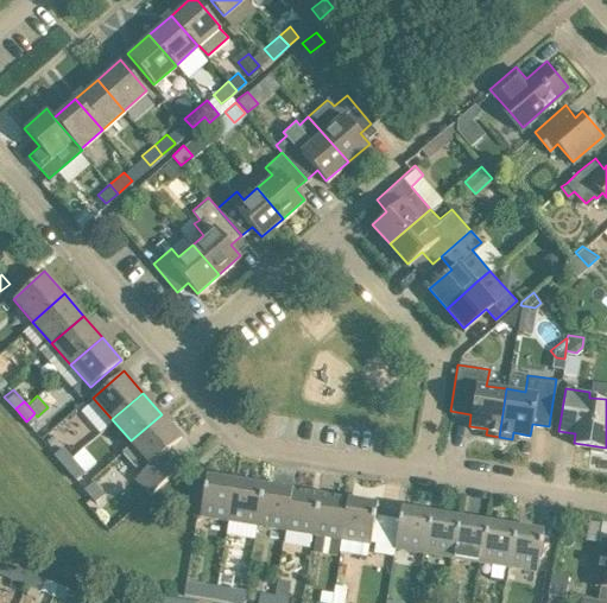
[(181,437),(162,414),(121,450),(134,465),(145,457),(150,463),(134,476),(149,493),(178,467),(165,451),(181,437)]
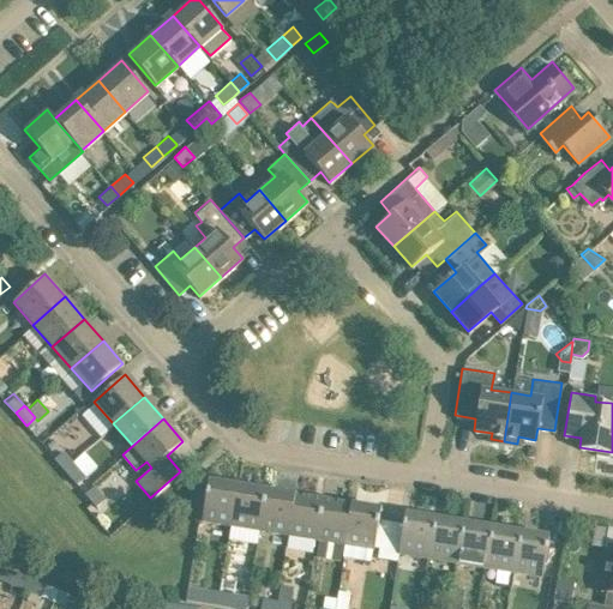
[(52,456),(62,468),(72,460),(61,447),(52,456)]
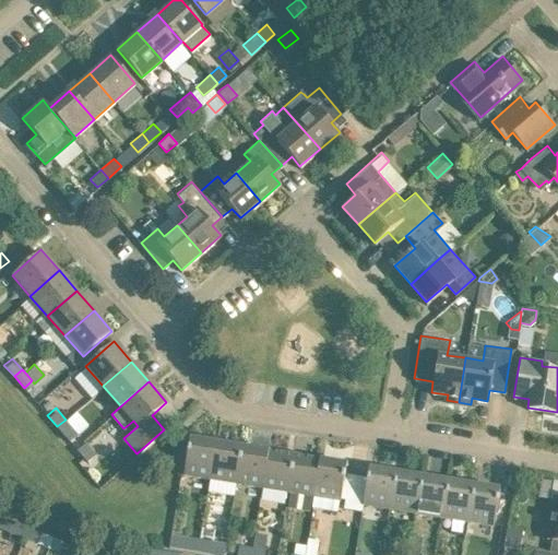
[(66,420),(57,426),(67,438),(75,430),(66,420)]
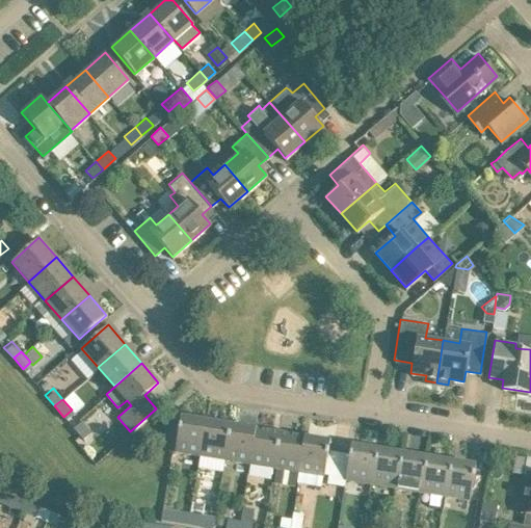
[(175,449),(200,453),(205,419),(180,415),(175,449)]
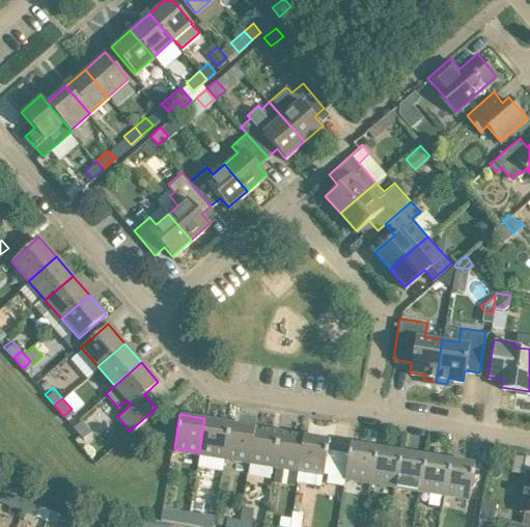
[(91,430),(81,418),(74,424),(84,436),(91,430)]
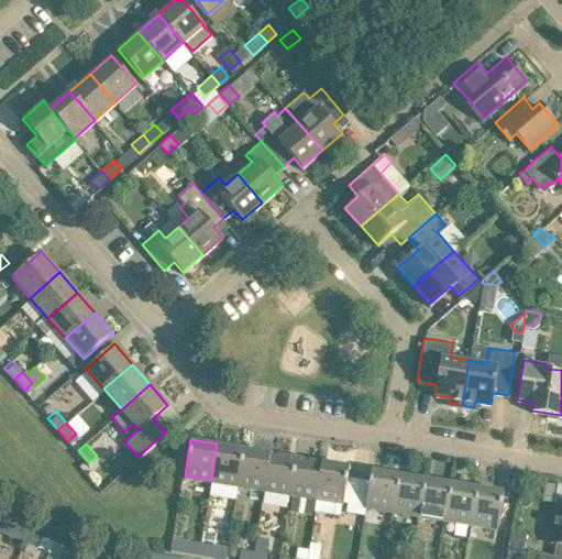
[(211,480),(237,484),(243,448),(217,444),(211,480)]
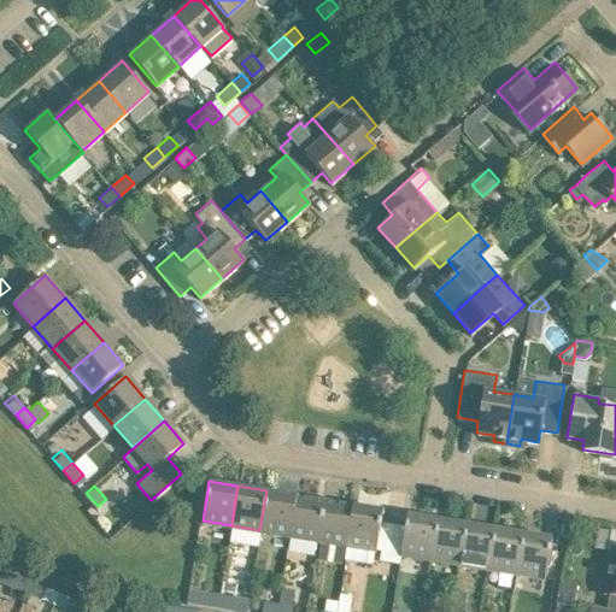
[(259,530),(288,535),(295,495),(267,490),(259,530)]
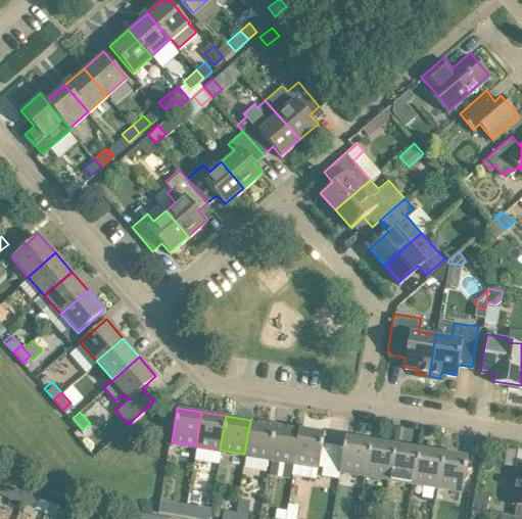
[(244,454),(269,458),(275,424),(250,420),(244,454)]
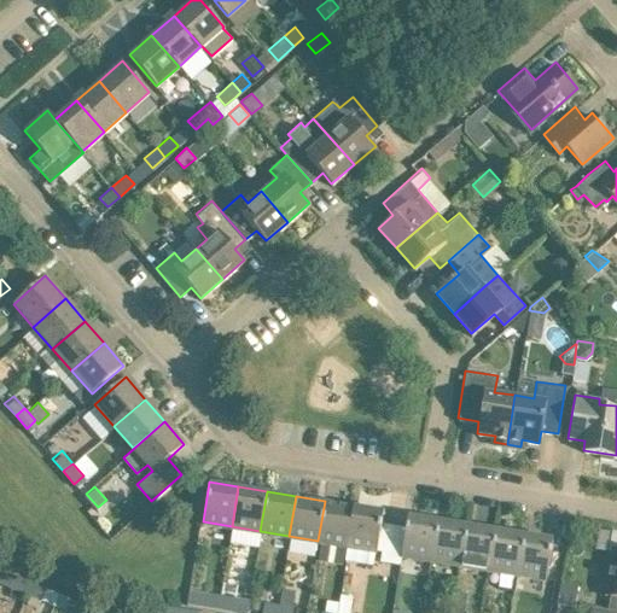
[(318,541),(347,546),(354,506),(325,501),(318,541)]
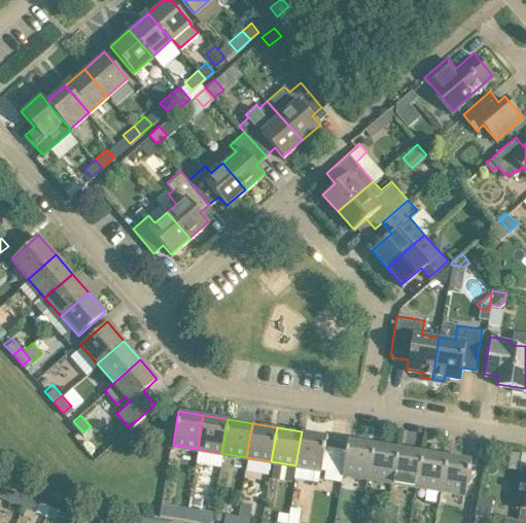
[(295,465),(293,477),(317,480),(318,469),(320,469),(326,436),(302,431),(295,465)]
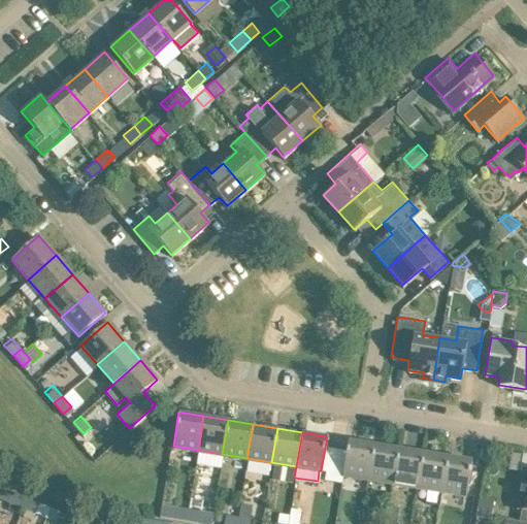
[(342,473),(367,478),(372,444),(348,439),(342,473)]
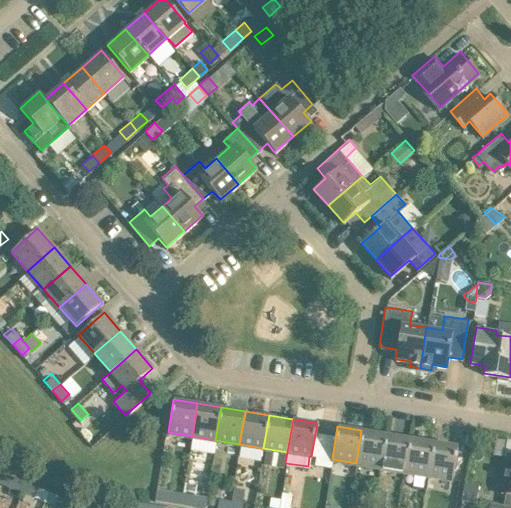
[(356,463),(380,467),(385,434),(361,430),(356,463)]
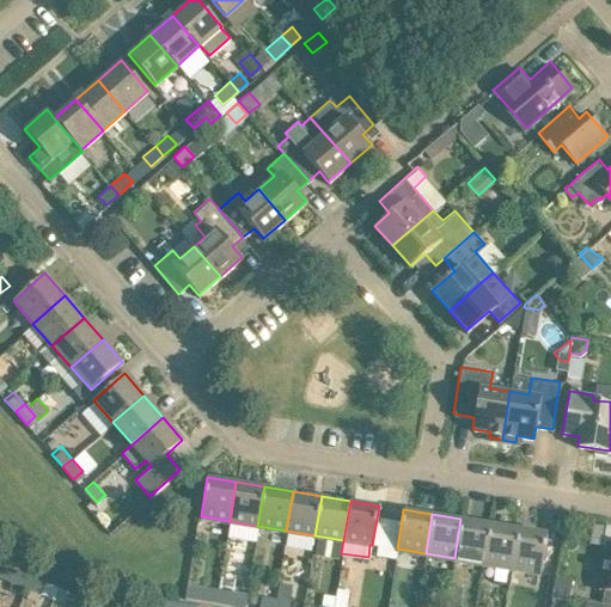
[(454,558),(483,563),(489,523),(460,519),(454,558)]
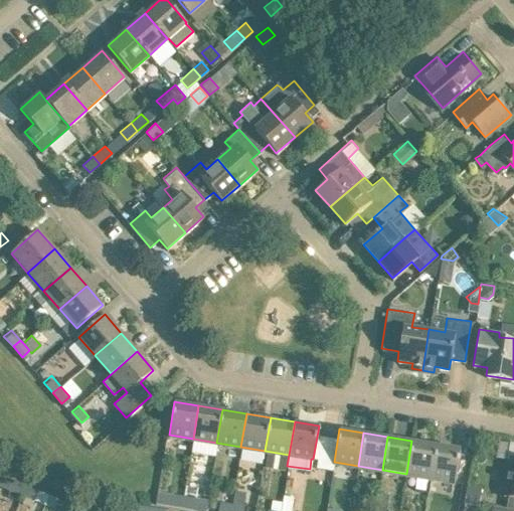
[(406,474),(431,478),(436,445),(411,441),(406,474)]
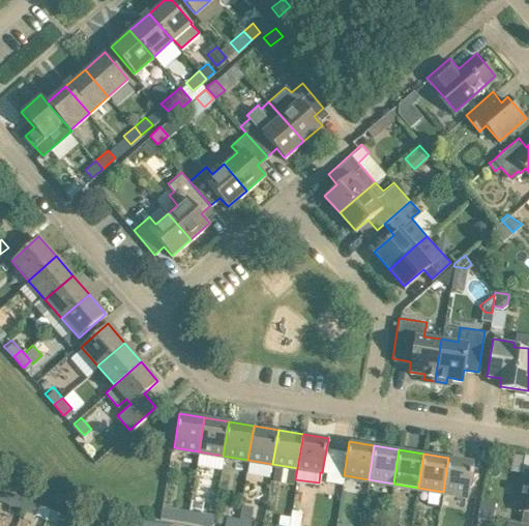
[(528,455),(524,454),(522,469),(525,470),(521,494),(518,493),(515,508),(528,509),(528,455)]
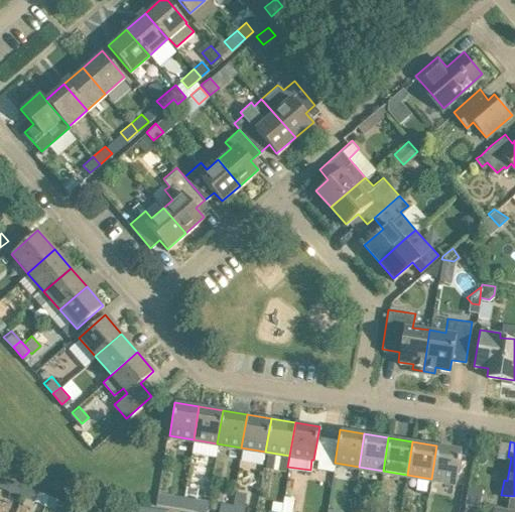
[(436,445),(431,479),(456,483),(461,450),(436,445)]
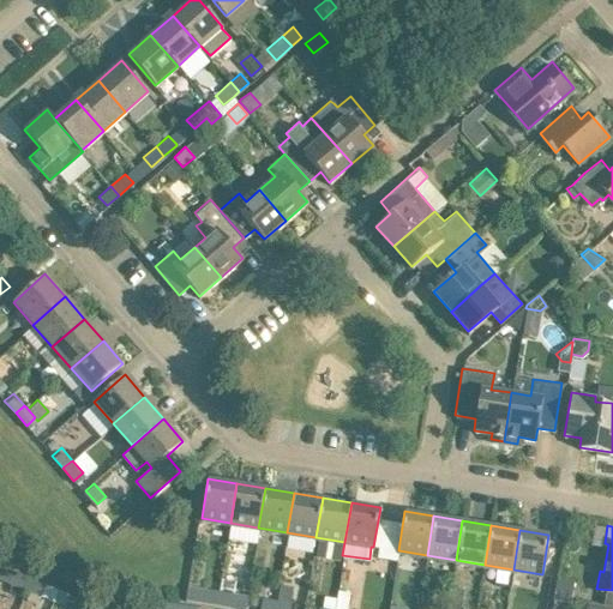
[(8,580),(25,588),(30,577),(13,570),(8,580)]
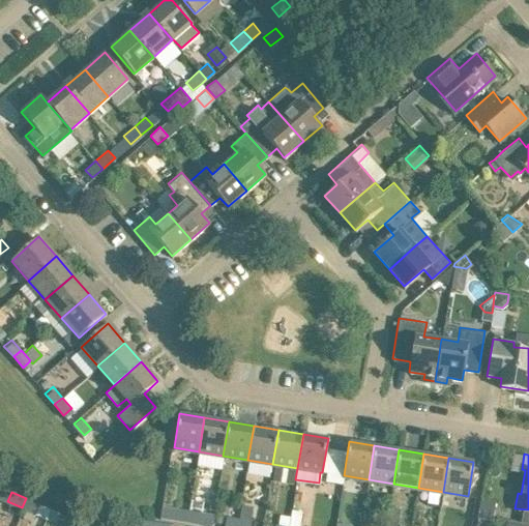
[(480,497),(477,516),(492,518),(495,499),(480,497)]
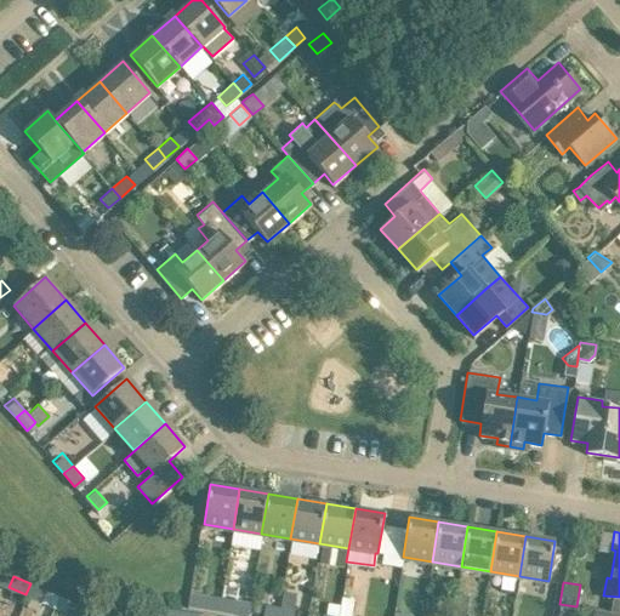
[(57,594),(30,583),(26,594),(53,605),(57,594)]
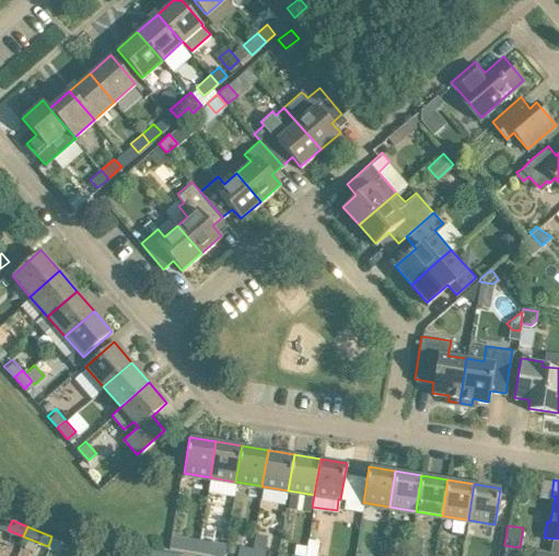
[(199,536),(171,532),(169,546),(197,551),(199,536)]
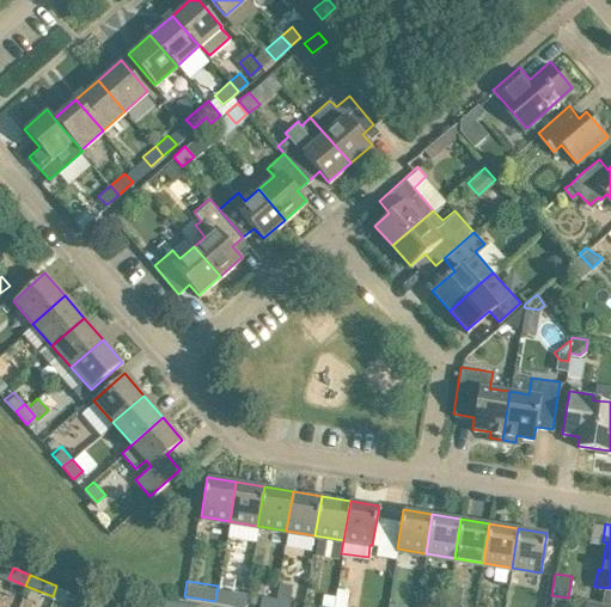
[(280,583),(277,595),(275,606),(285,606),(289,584),(280,583)]
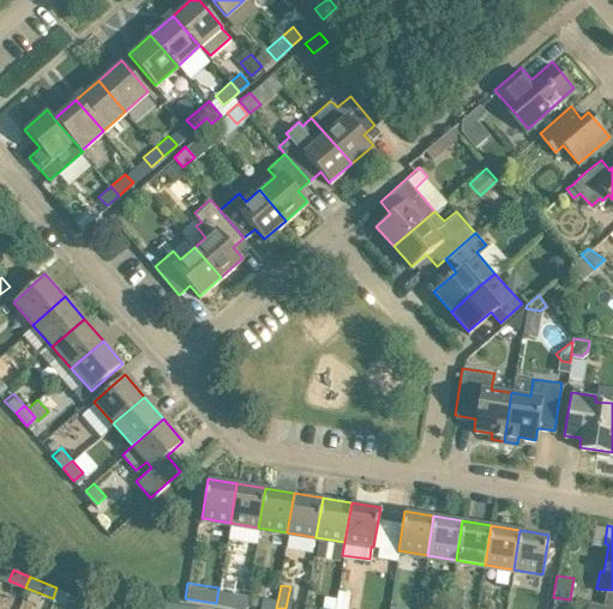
[(78,608),(83,598),(56,588),(53,598),(74,608),(78,608)]
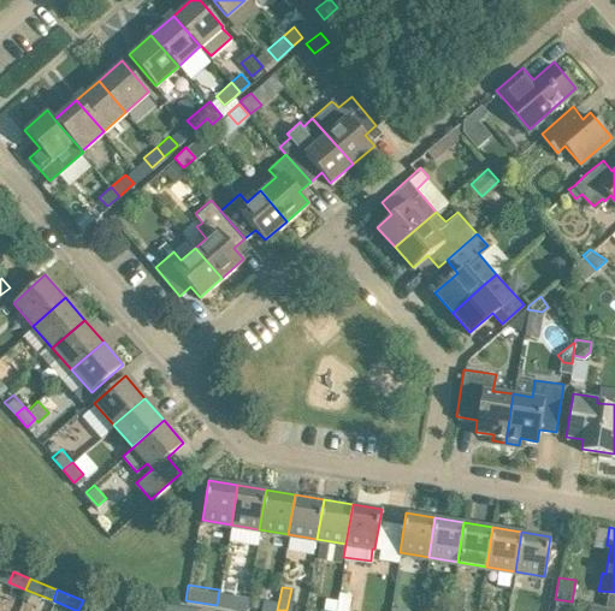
[(231,592),(219,589),(217,605),(229,606),(231,592)]
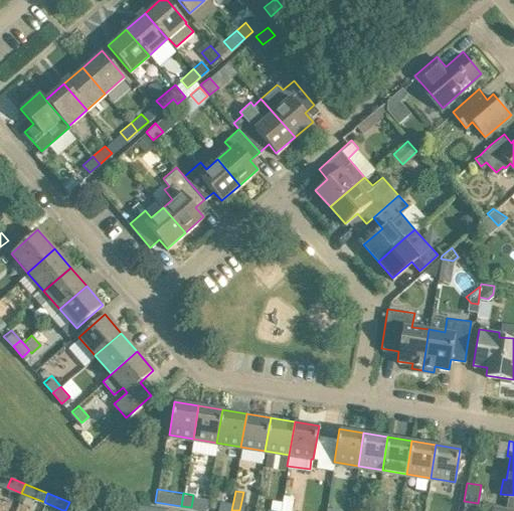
[(283,493),(281,509),(290,510),(292,494),(283,493)]
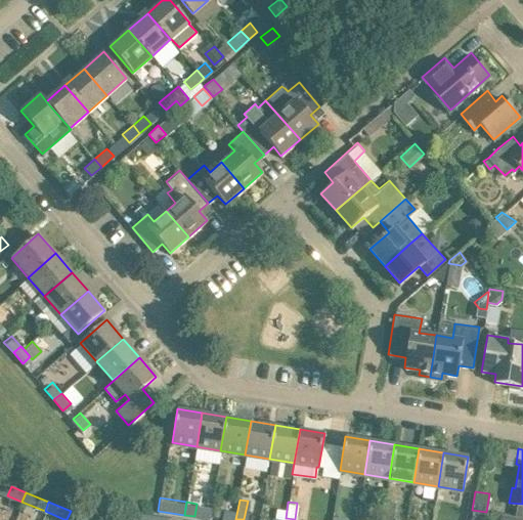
[(235,519),(237,510),(221,508),(219,519),(235,519)]
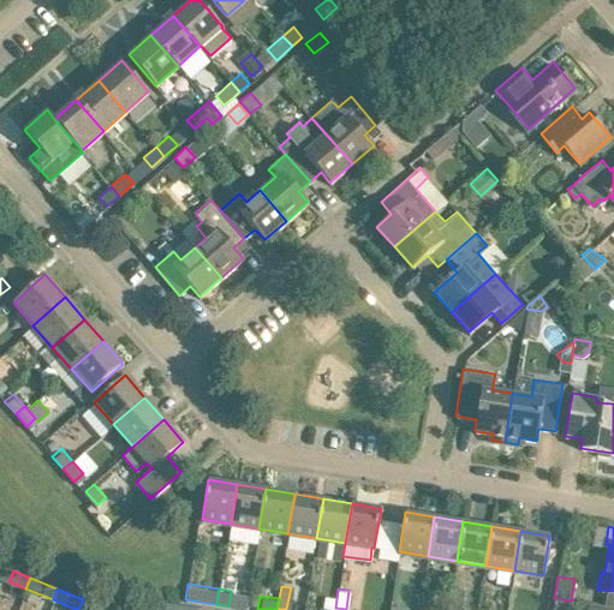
[(97,609),(99,606),(83,599),(78,609),(97,609)]
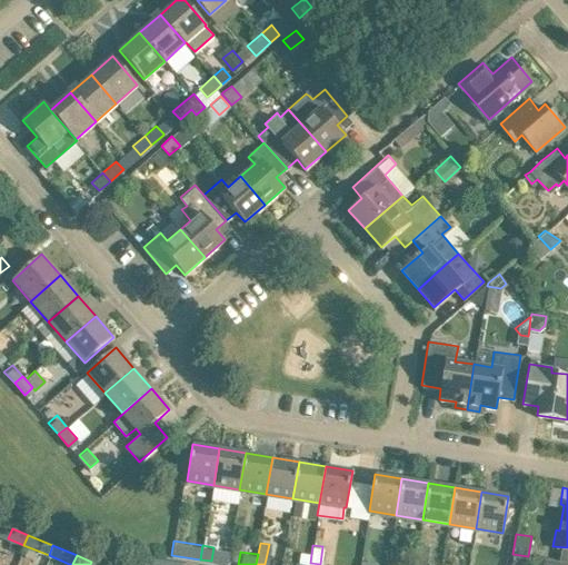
[(166,564),(167,559),(141,555),(139,564),(166,564)]
